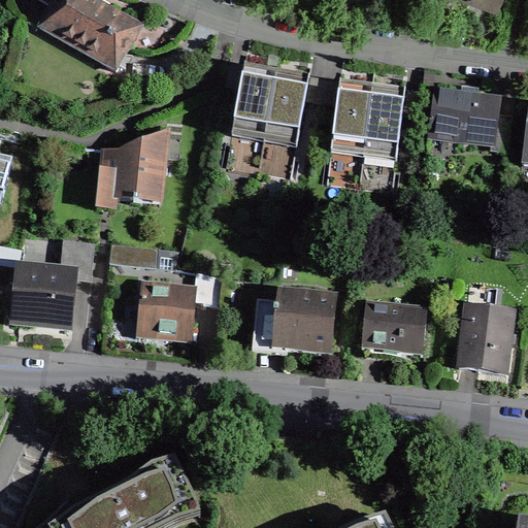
[(56,0),(39,29),(117,72),(142,27),(113,11),(94,0),(56,0)]
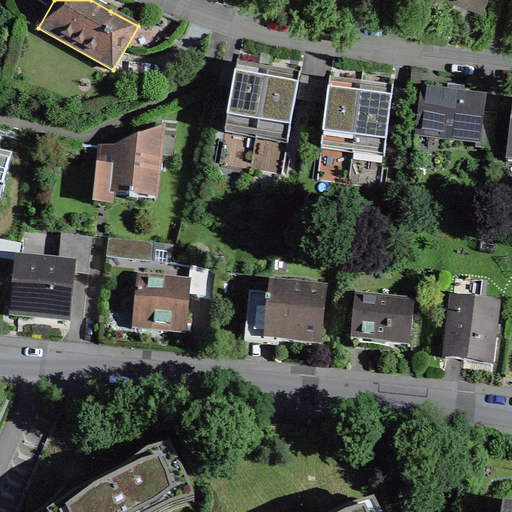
[(236,70),(226,128),(257,133),(268,76),(257,74),(236,70)]
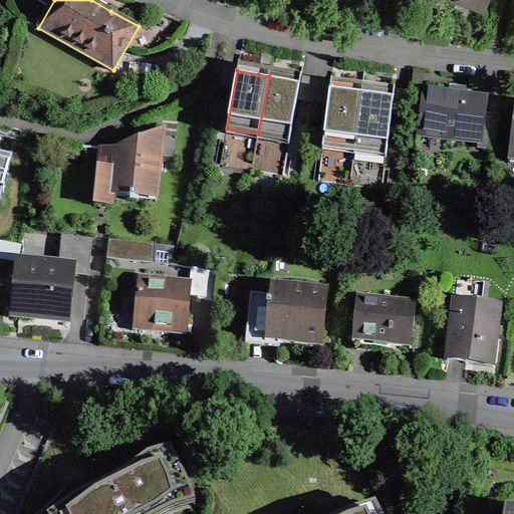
[(258,134),(290,140),(300,82),(277,78),(269,76),(258,134)]
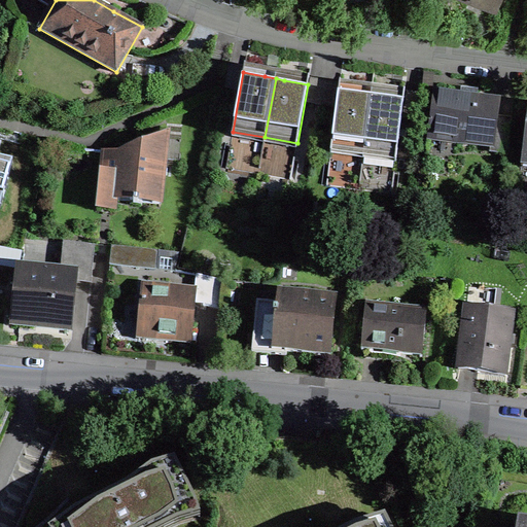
[(455,142),(491,146),(491,151),(507,153),(512,118),(496,116),(498,101),(477,98),(478,91),(469,90),(462,89),(461,96),(435,93),(430,136),(456,139),(455,142)]
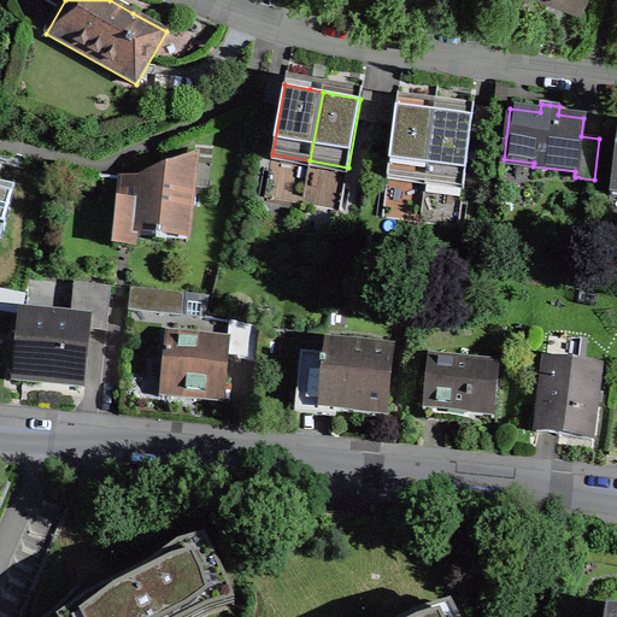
[(397,105),(388,174),(425,178),(435,110),(423,109),(397,105)]
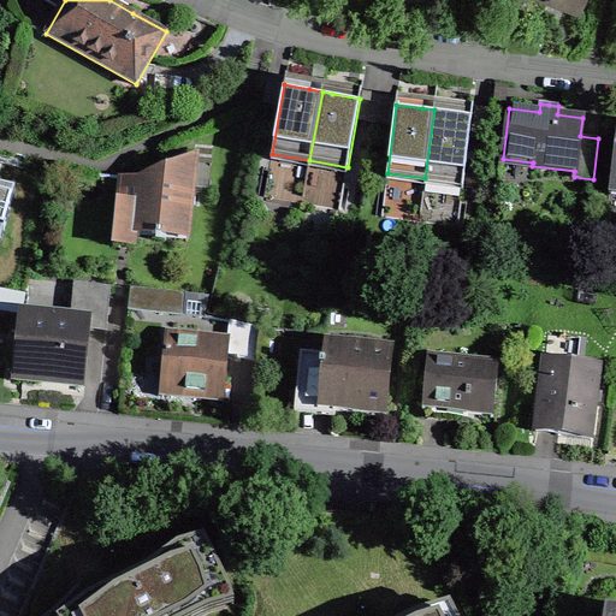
[(425,178),(463,184),(473,114),(444,111),(434,110),(425,178)]
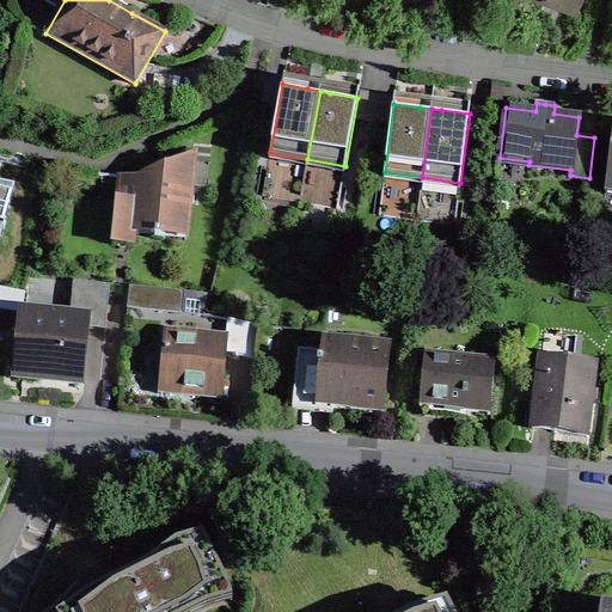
[(138,172),(118,173),(111,239),(136,240),(138,226),(188,232),(195,148),(138,172)]
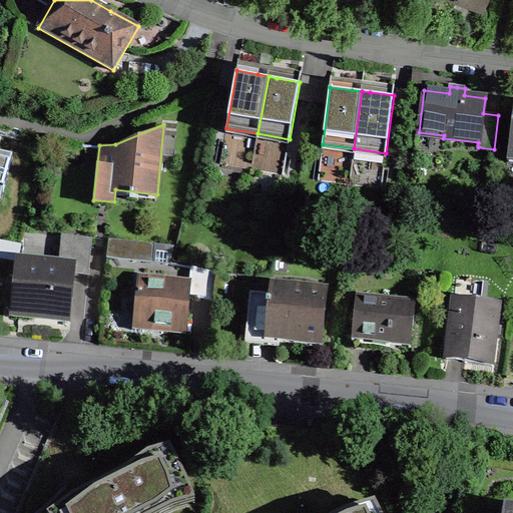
[(0,147),(0,194),(12,151),(0,147)]
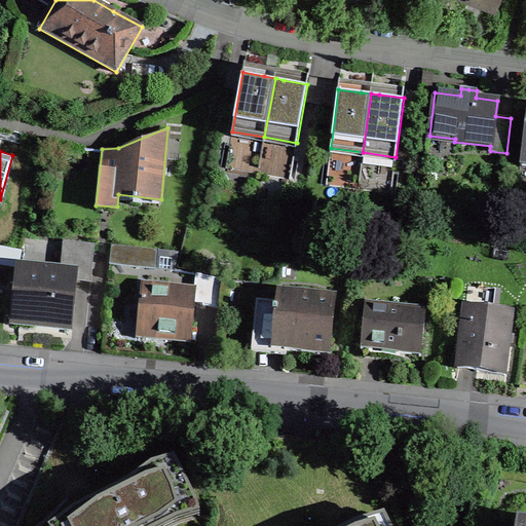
[(0,266),(17,269),(12,324),(30,326),(70,330),(75,274),(90,276),(94,245),(63,241),(60,272),(19,268),(22,251),(0,247),(0,266)]
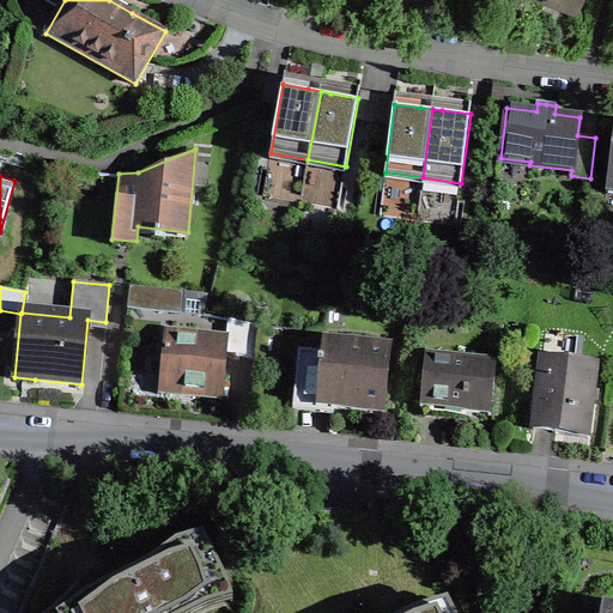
[(183,311),(184,292),(131,287),(128,305),(183,311)]
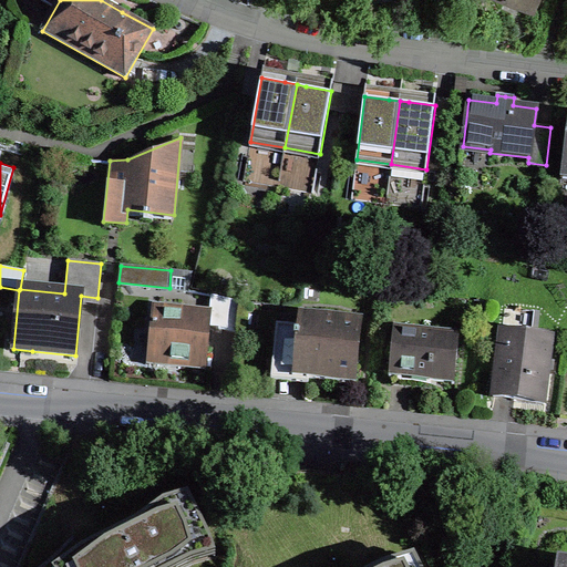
[(240,302),(222,298),(219,330),(237,332),(240,302)]
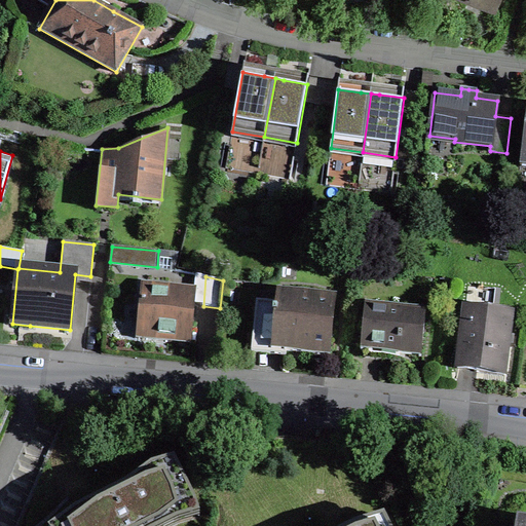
[(189,343),(191,343),(191,341),(196,290),(141,285),(137,336),(149,338),(189,341),(189,343)]
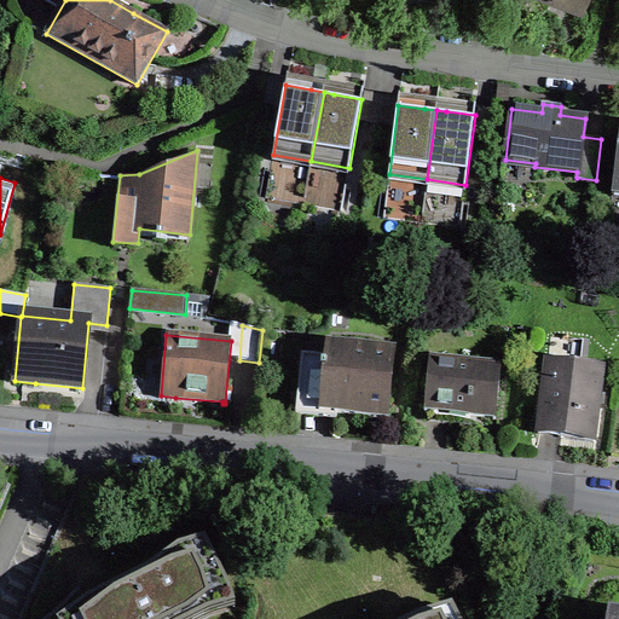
[(584,340),(551,336),(538,434),(551,435),(593,440),(602,368),(580,365),(584,340)]
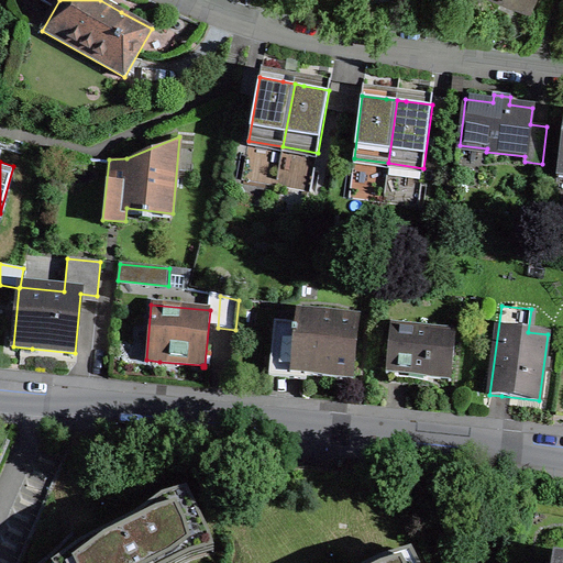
[(352,381),(359,320),(298,313),(296,333),(293,332),(291,338),(273,335),(269,377),(306,381),(306,376),(312,376),(352,381)]
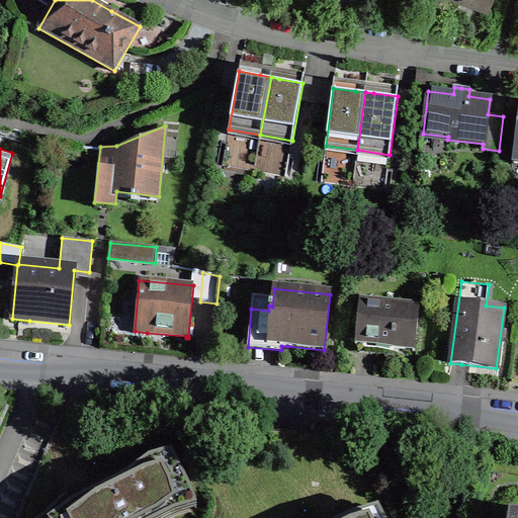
[(415,350),(420,304),(359,297),(355,341),(357,341),(367,346),(373,346),(387,348),(393,347),(413,349),(413,350),(415,350)]
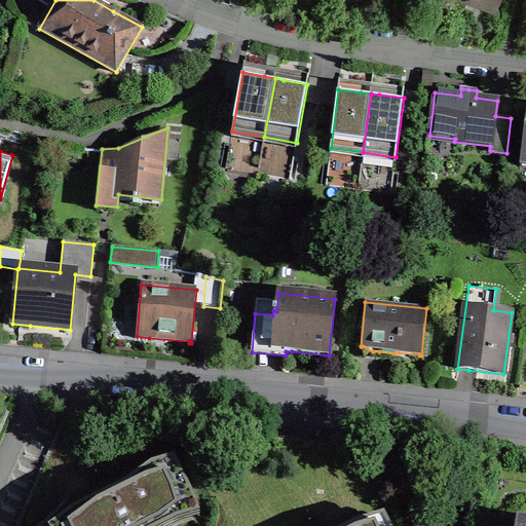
[(170,525),(179,522),(174,514),(195,502),(178,466),(156,478),(151,466),(126,484),(65,518),(68,525),(170,525)]
